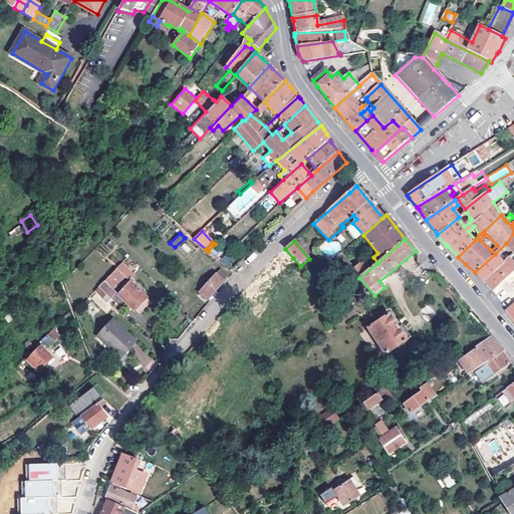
[(220,261),(227,267),(233,260),(227,254),(220,261)]
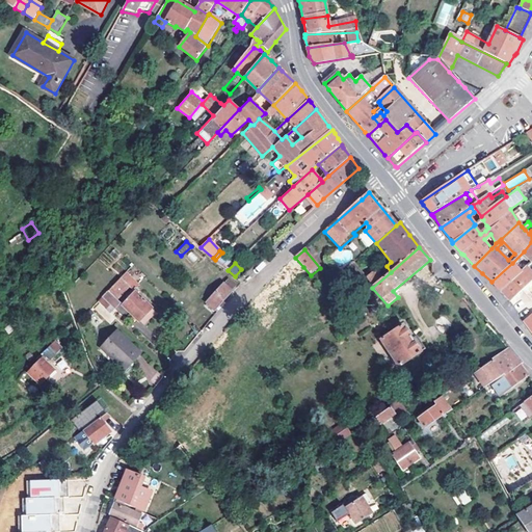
[(500,291),(521,272),(512,263),(491,282),(499,289),(500,291)]
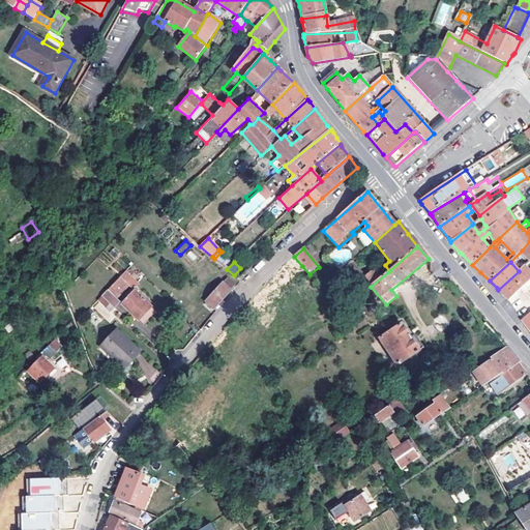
[(507,301),(529,281),(529,272),(524,267),(519,271),(498,290),(500,293),(507,301)]
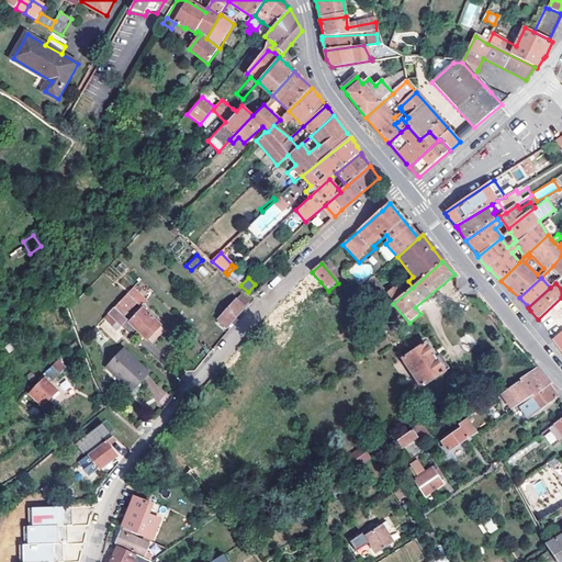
[(127,293),(108,314),(120,326),(126,319),(122,315),(135,301),(127,293)]
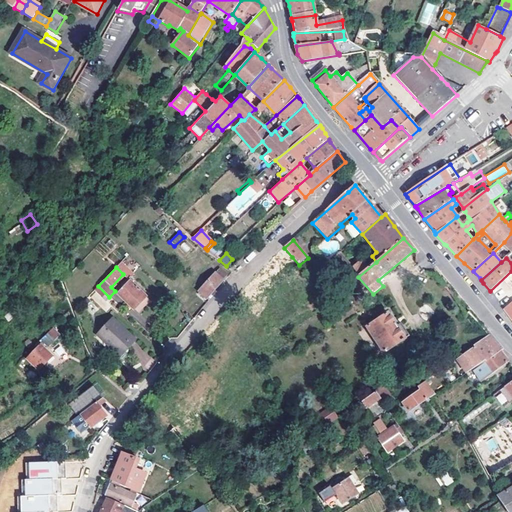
[(209,294),(211,296),(215,291),(213,289),(226,275),(218,268),(197,291),(205,298),(209,294)]
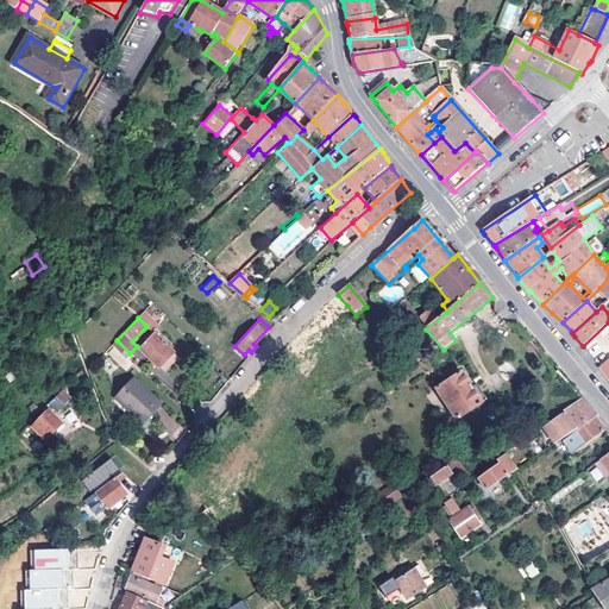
[(140,349),(161,368),(167,362),(169,363),(176,356),(156,336),(158,332),(155,328),(151,331),(152,332),(144,340),(146,343),(140,349)]
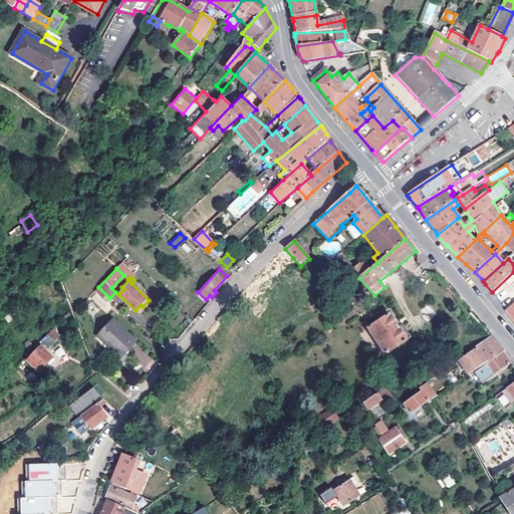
[(513,302),(509,306),(507,303),(503,307),(505,310),(513,324),(513,302)]
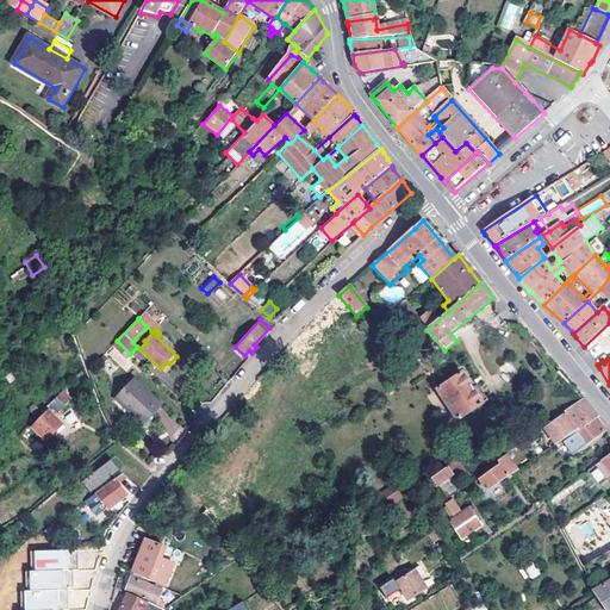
[(448,405),(460,422),(491,400),(479,385),(477,386),(467,373),(465,375),(464,374),(439,391),(444,400),(443,402),(446,406),(448,405)]
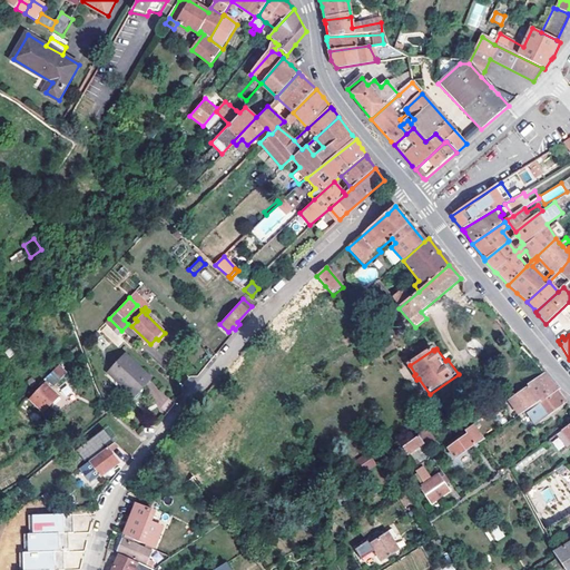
[(108,372),(129,392),(139,381),(144,385),(150,377),(125,354),(108,372)]
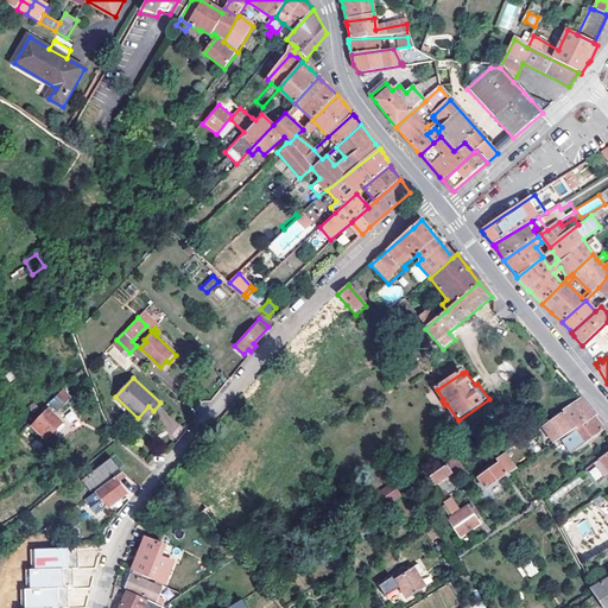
[(51,404),(59,413),(74,398),(64,390),(51,404)]
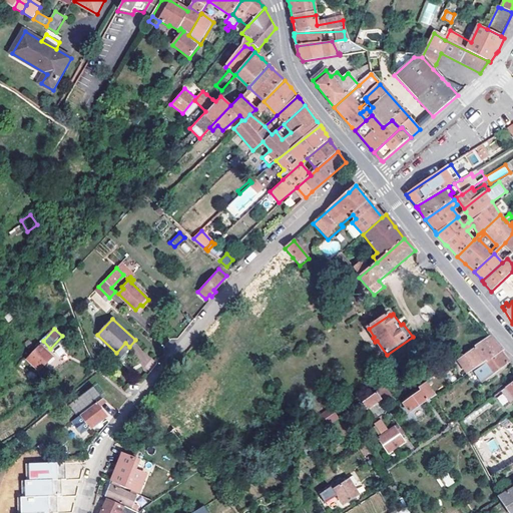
[(467,375),(473,371),(485,363),(486,363),(502,352),(491,340),(489,337),(457,361),(467,375)]
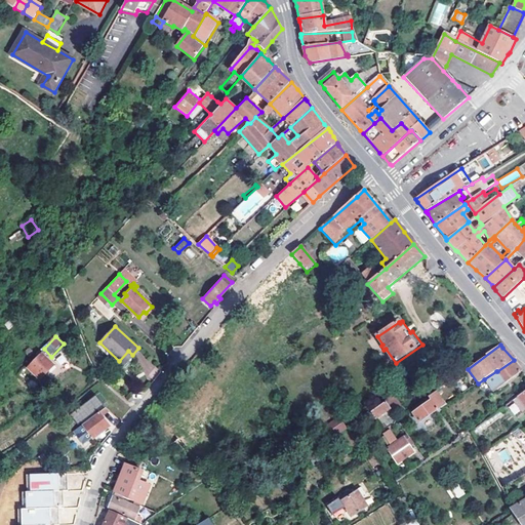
[(123,365),(132,355),(128,351),(119,361),(123,365)]
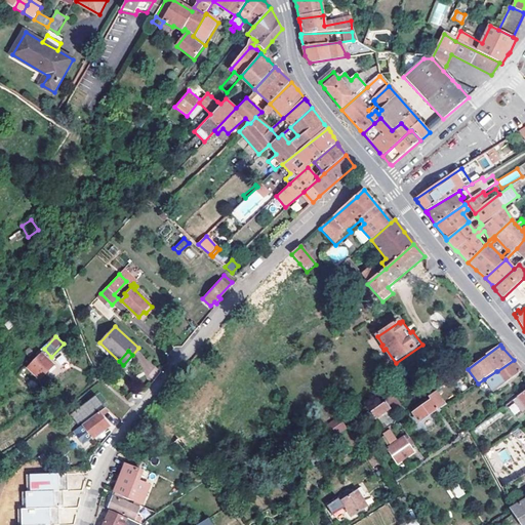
[(41,380),(55,365),(42,353),(29,368),(41,380)]
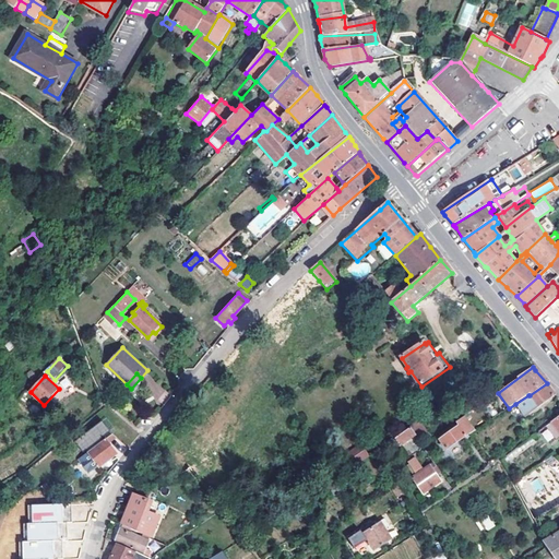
[(528,395),(515,404),(524,416),(555,394),(547,383),(530,395),(528,395)]
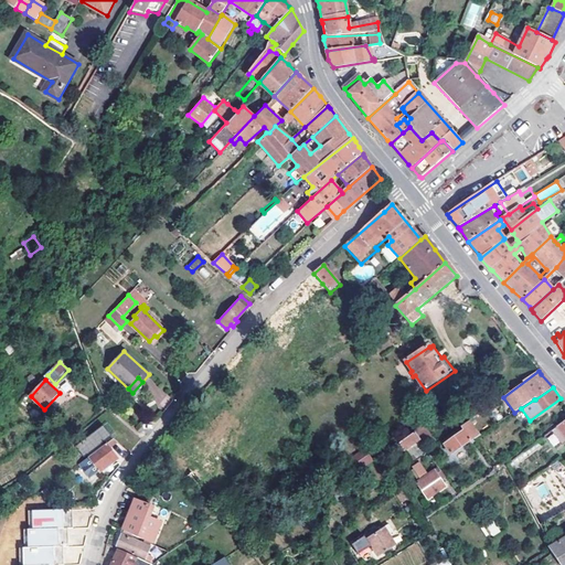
[(521,408),(514,413),(523,425),(530,420),(521,408)]
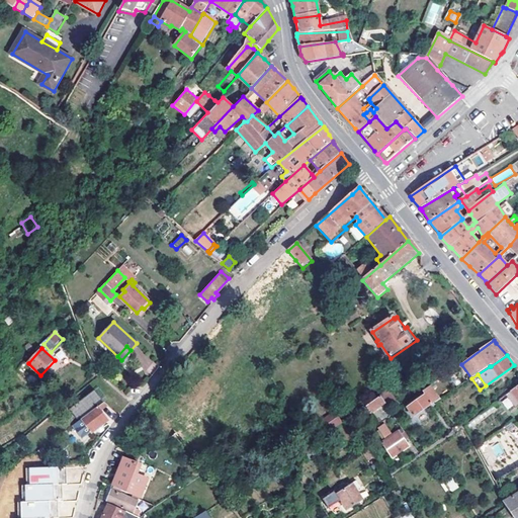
[(430,386),(422,392),(424,396),(408,408),(413,417),(431,405),(430,404),(434,402),(435,403),(440,400),(430,386)]
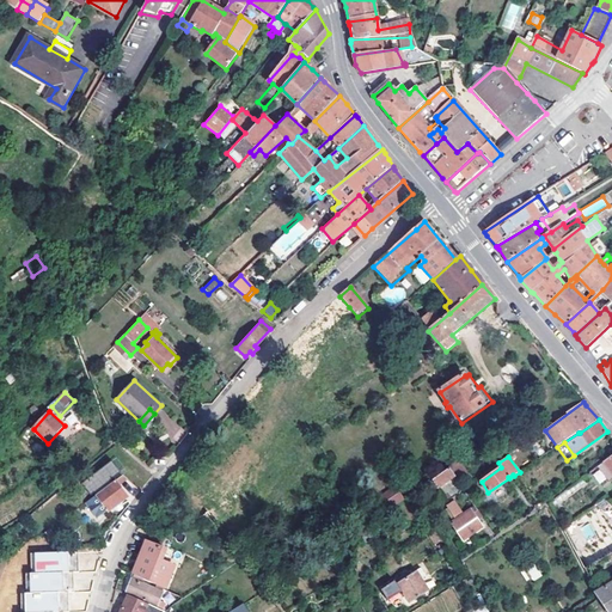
[(501,467),(499,463),(478,477),(482,482),(501,467)]
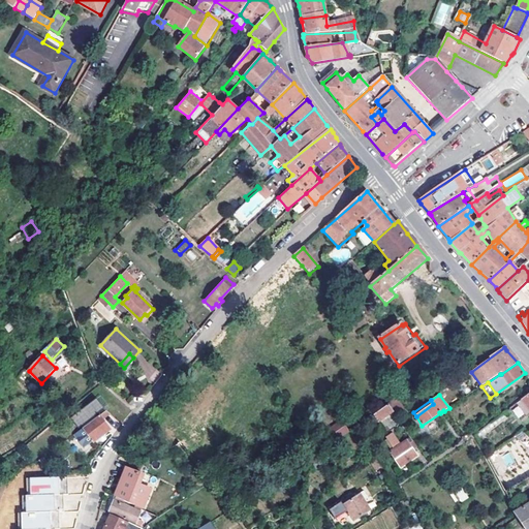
[(387,405),(373,415),(378,423),(390,414),(393,418),(396,416),(387,405)]
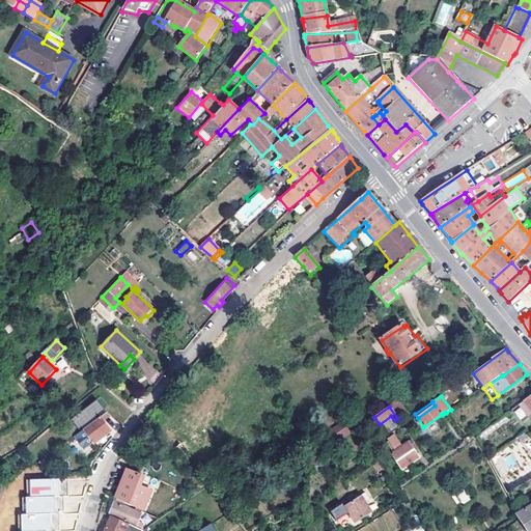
[(101,417),(88,426),(84,429),(81,431),(75,436),(84,449),(93,443),(93,444),(110,431),(103,420),(109,416),(107,413),(101,417)]
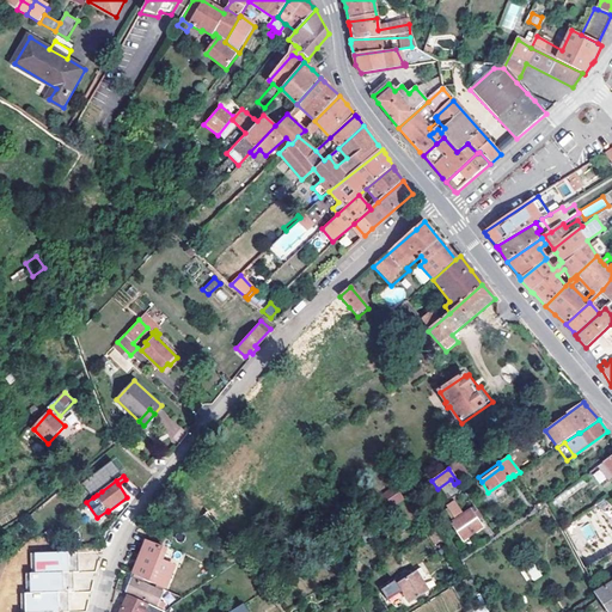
[(374,501),(384,514),(415,493),(407,481),(396,488),(395,485),(374,501)]
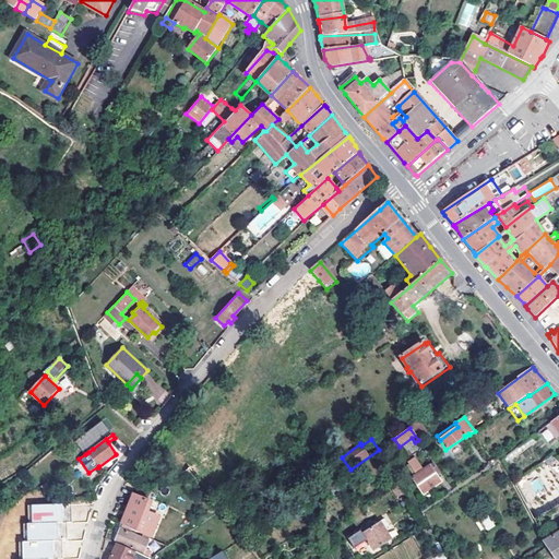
[(80,447),(85,454),(88,452),(93,449),(87,441),(80,447)]
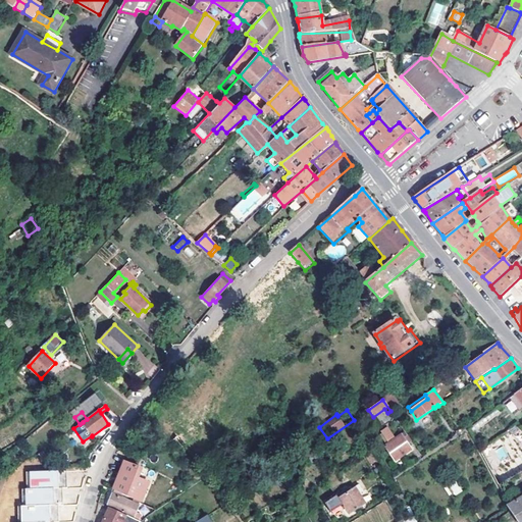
[(384,427),(381,429),(388,439),(392,437),(384,427)]
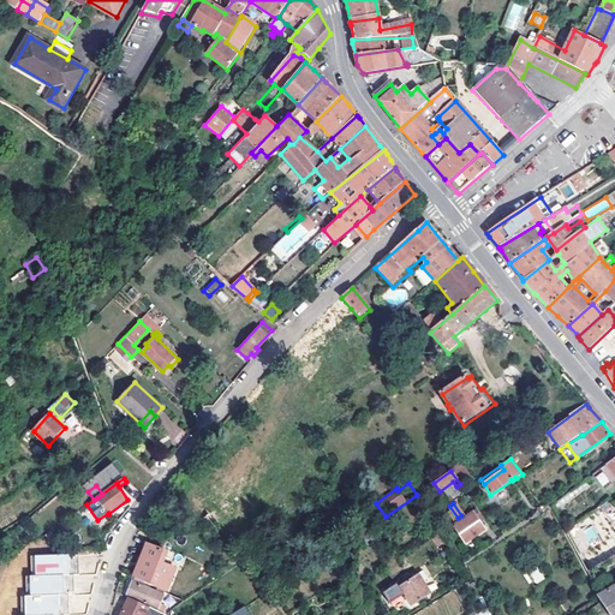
[(446,508),(454,520),(458,518),(449,506),(446,508)]
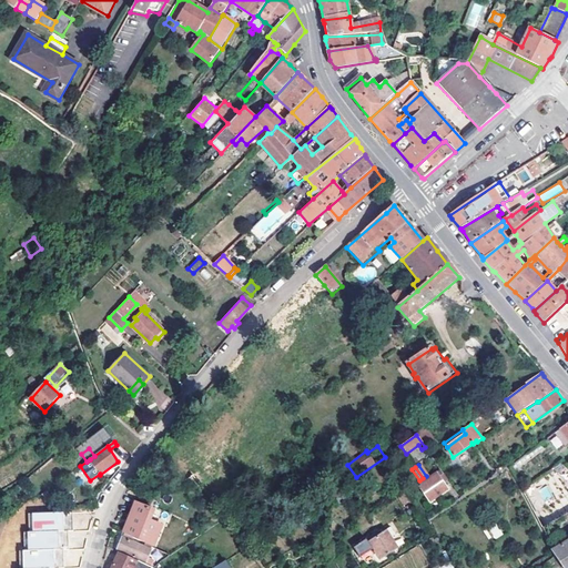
[(438,470),(417,486),(429,503),(447,488),(445,485),(448,484),(438,470)]
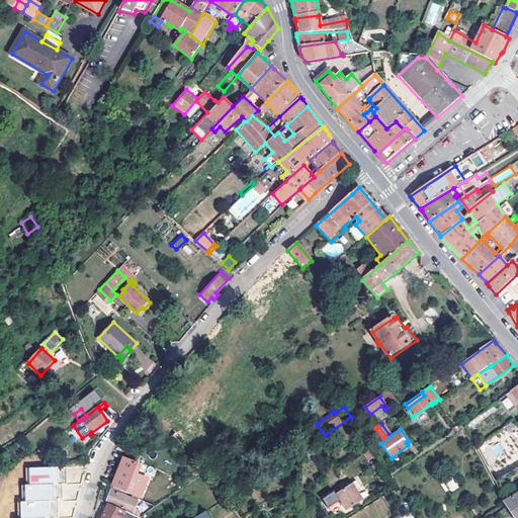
[(309,448),(301,453),(308,461),(314,457),(309,448)]
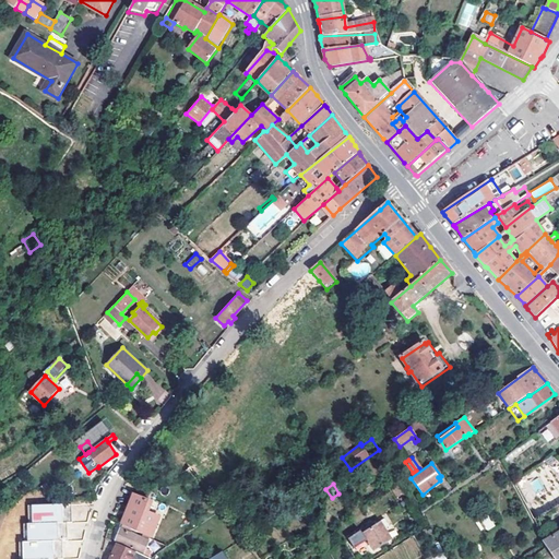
[(147,538),(150,540),(158,519),(147,513),(153,503),(134,496),(120,525),(121,526),(147,538)]
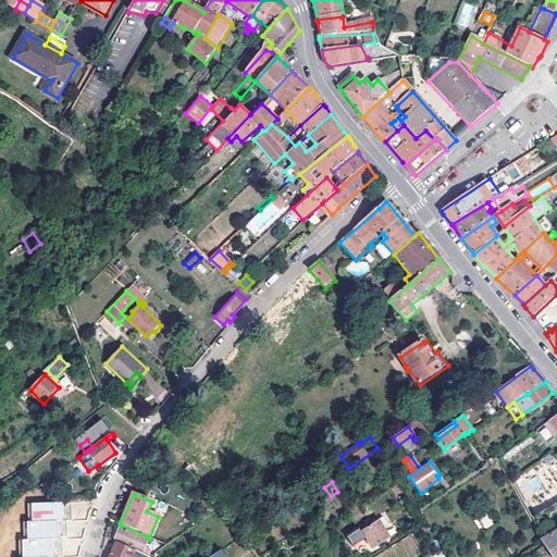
[(61,556),(62,556),(63,556),(65,545),(73,547),(72,555),(76,556),(79,541),(62,536),(64,531),(76,527),(78,528),(81,534),(82,529),(79,522),(61,518),(63,506),(23,497),(31,519),(21,522),(26,537),(17,541),(23,556),(19,556),(61,556)]
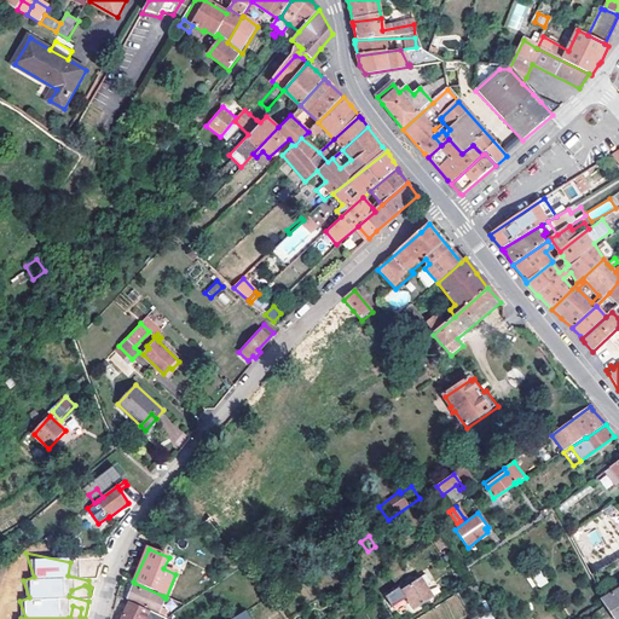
[(420,579),(401,590),(414,608),(432,597),(420,579)]
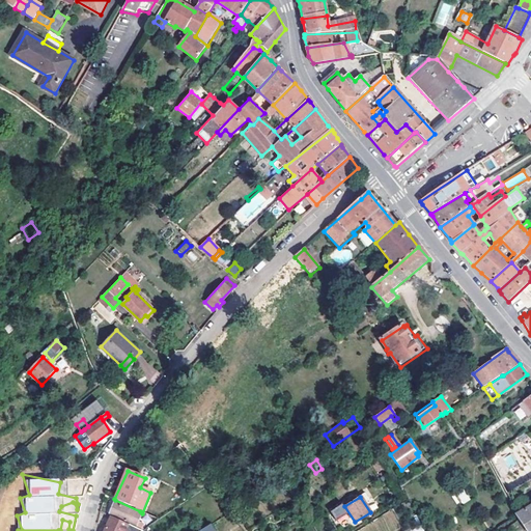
[(140,511),(115,500),(111,510),(108,509),(106,513),(133,526),(132,528),(137,530),(139,530),(142,525),(135,522),(140,511)]
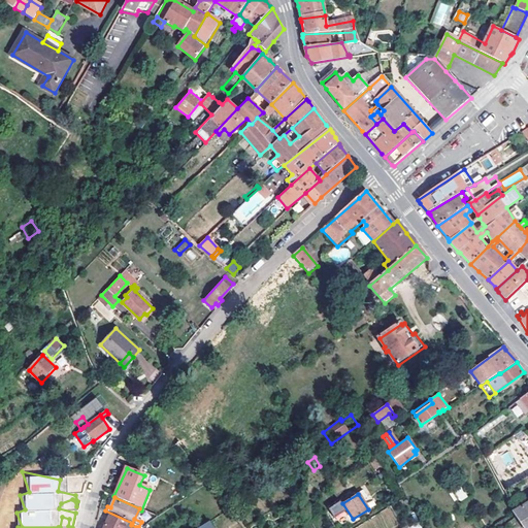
[(527,527),(527,503),(516,510),(519,515),(527,527)]
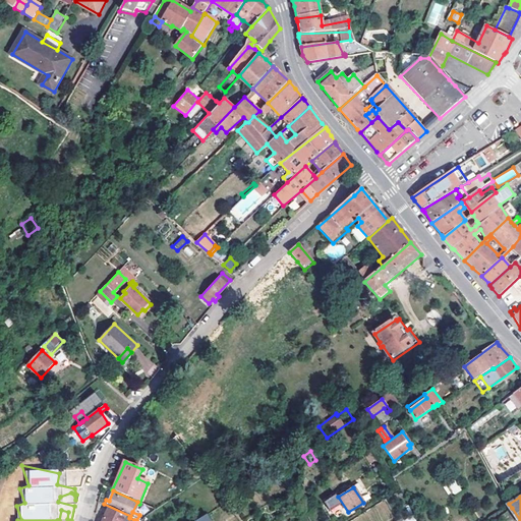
[(134,520),(129,518),(106,508),(100,520),(134,520)]
